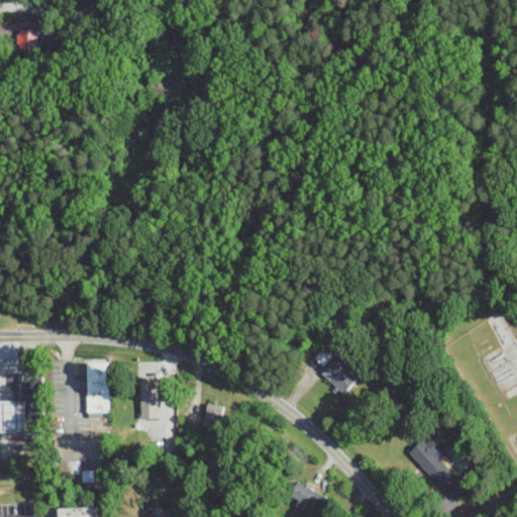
[(35,28),(16,29),(17,49),(36,48),(35,28)]
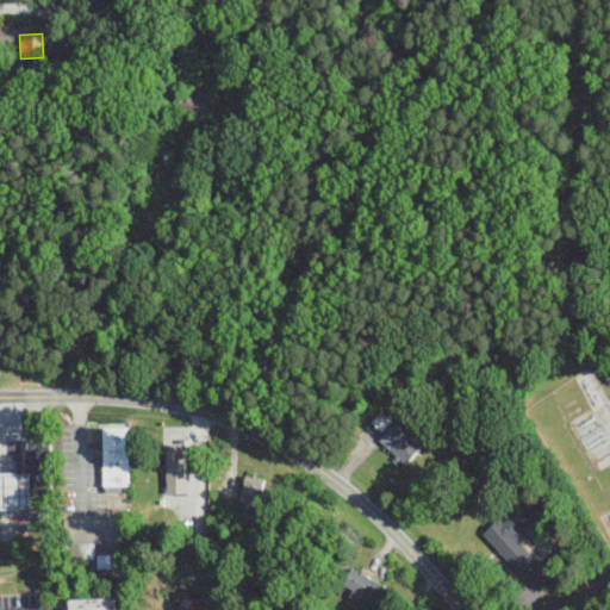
[(197,95),(184,98),(187,114),(213,110),(209,80),(194,83),(197,95)]
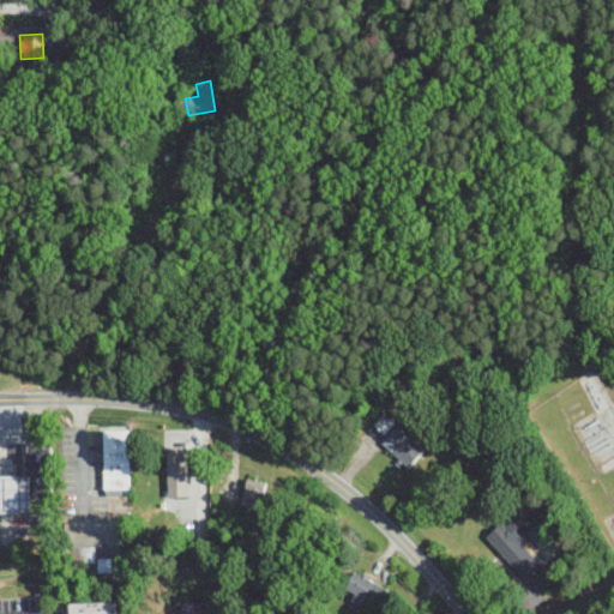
[(408,469),(425,451),(413,439),(416,435),(403,422),(381,445),(408,469)]
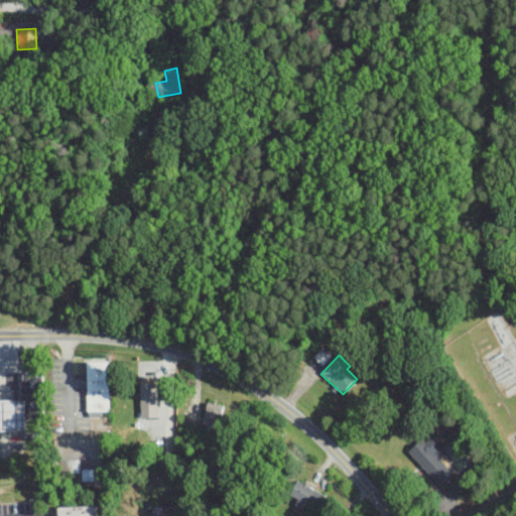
[(108,362),(87,362),(87,411),(108,411),(108,362)]
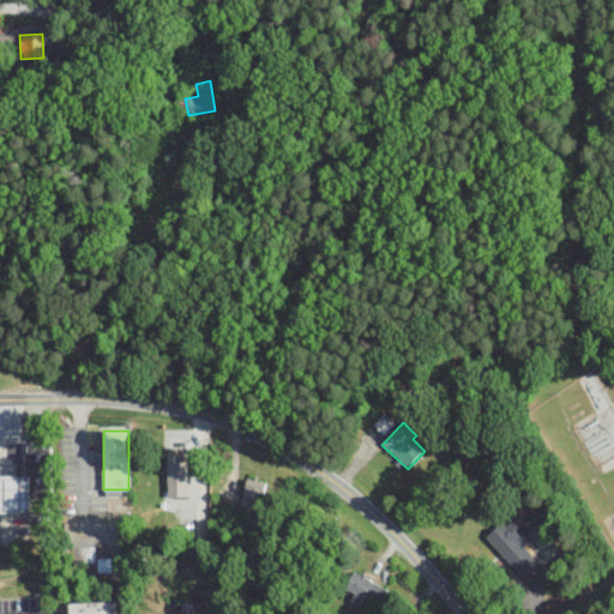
[(0,513),(32,513),(32,503),(52,501),(52,444),(26,444),(26,477),(0,477),(0,513)]
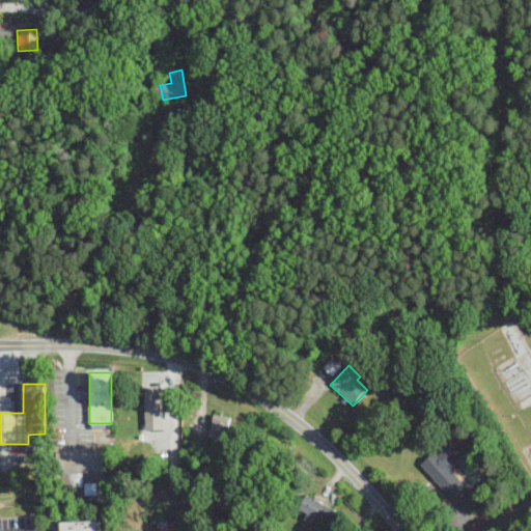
[(144,431),(163,431),(163,395),(144,395),(144,431)]
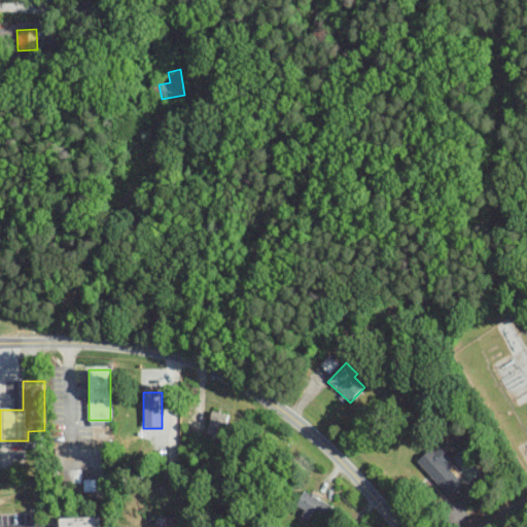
[(227,415),(211,412),(207,434),(223,437),(227,415)]
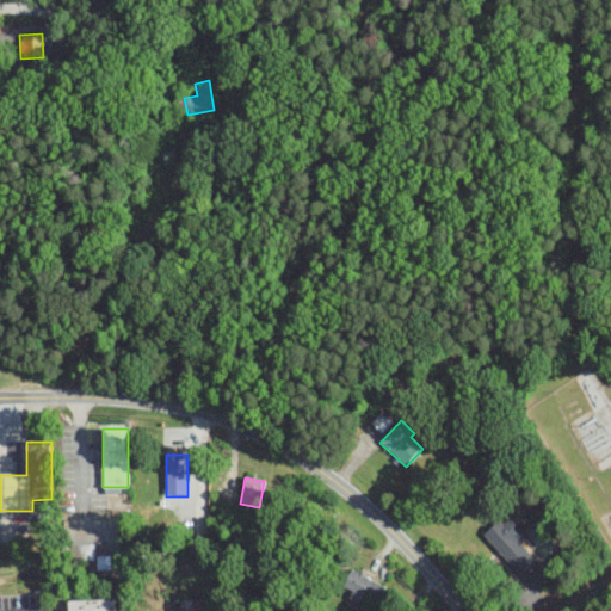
[(520,575),(536,561),(499,520),(483,536),(520,575)]
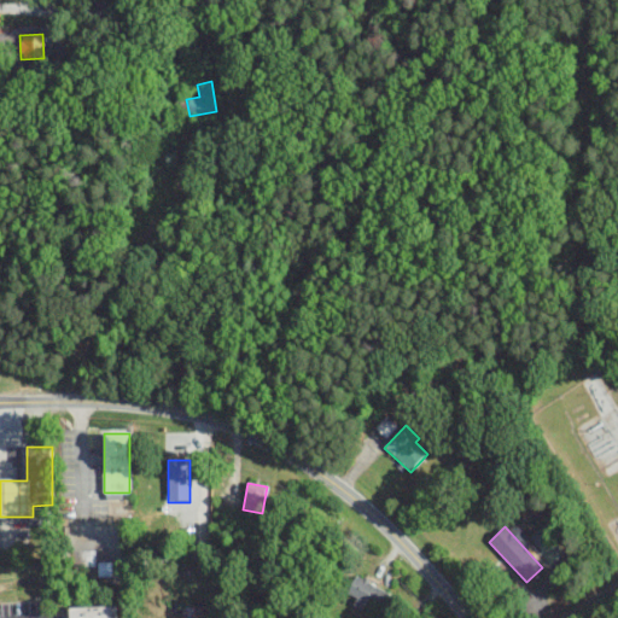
[(94,549),(66,551),(66,566),(95,566),(94,549)]
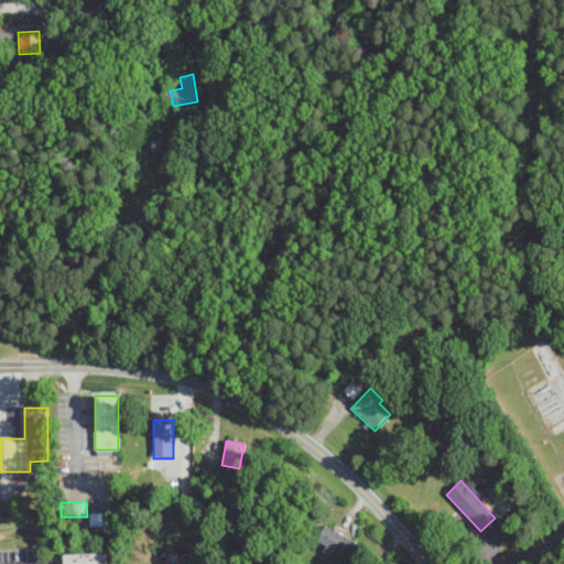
[(316,542),(325,546),(322,552),(332,556),(337,546),(350,554),(357,542),(325,525),(316,542)]
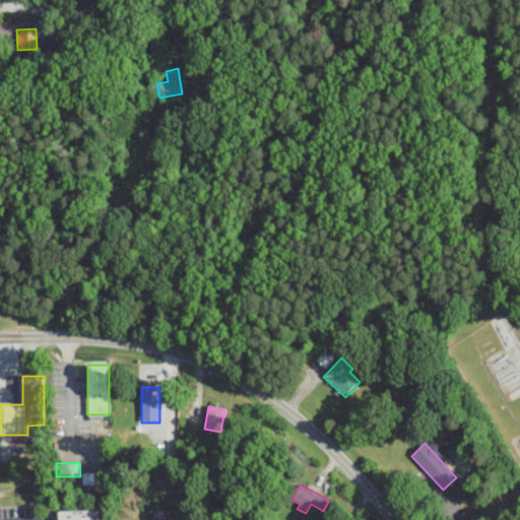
[(175,519),(175,509),(153,510),(152,519),(175,519)]
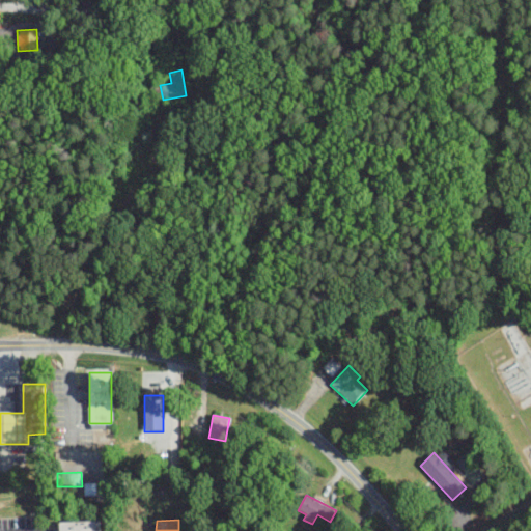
[(102,530),(102,522),(65,523),(65,530),(102,530)]
